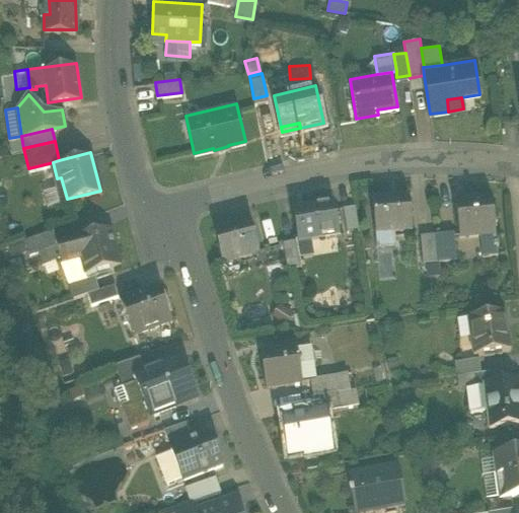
[(61,177),(57,178),(59,185),(43,189),(47,204),(67,199),(61,177)]
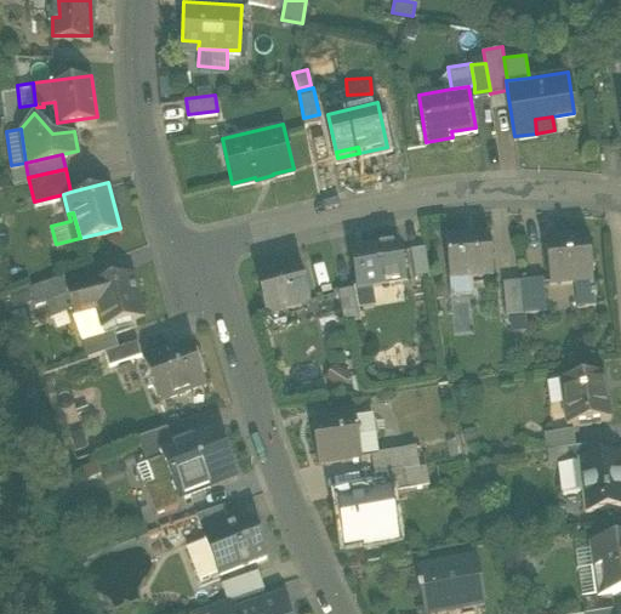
[(445,233),(449,273),(472,271),(493,269),(490,231),(465,233),(465,232),(445,233)]
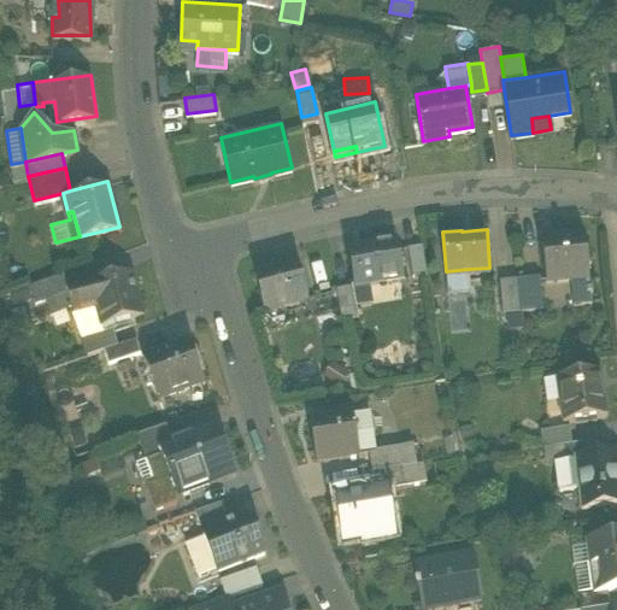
[(541,233),(546,277),(570,275),(588,273),(585,232),(565,233),(565,230),(541,233)]
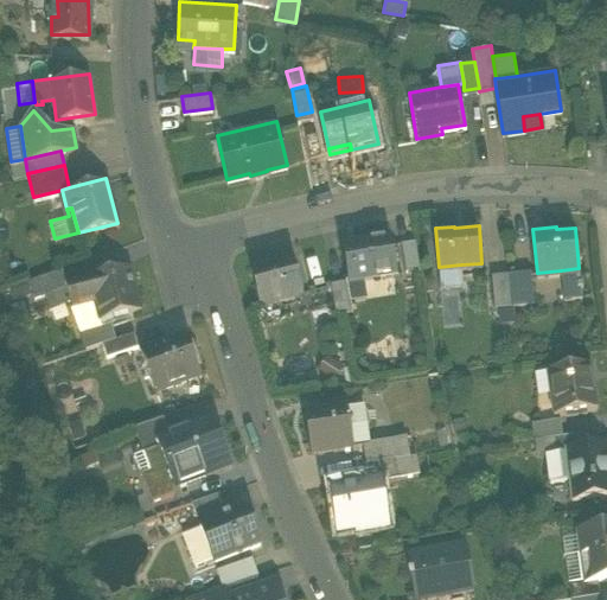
[(343,241),(349,278),(363,275),(396,270),(390,236),(368,238),(368,237),(343,241)]
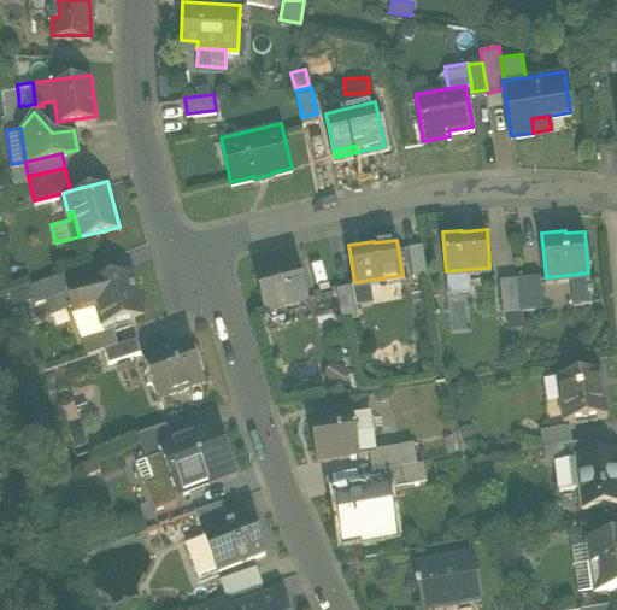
[(407,245),(412,273),(427,270),(422,242),(407,245)]
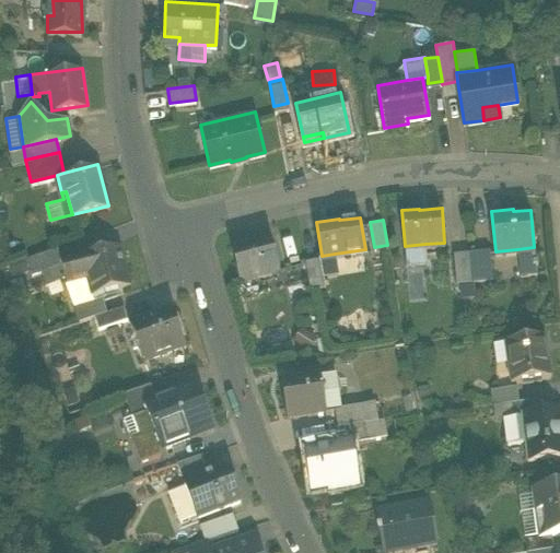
[(232,244),(241,278),(278,268),(268,232),(248,237),(248,239),(232,244)]
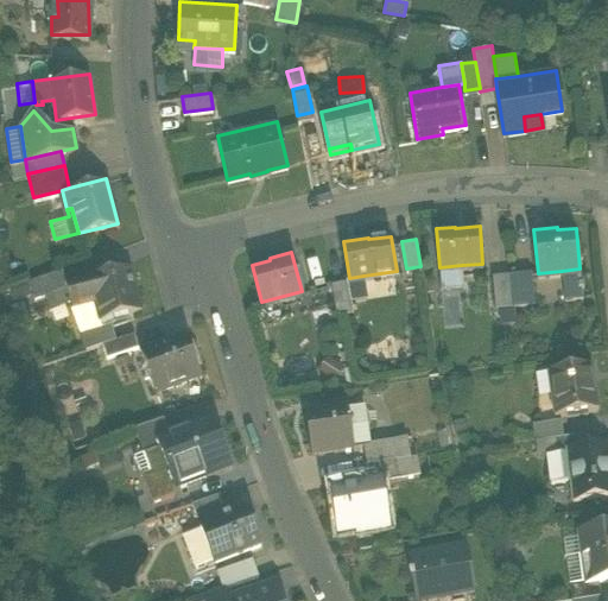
[(30,278),(36,296),(46,291),(68,284),(67,280),(69,280),(63,265),(30,278)]
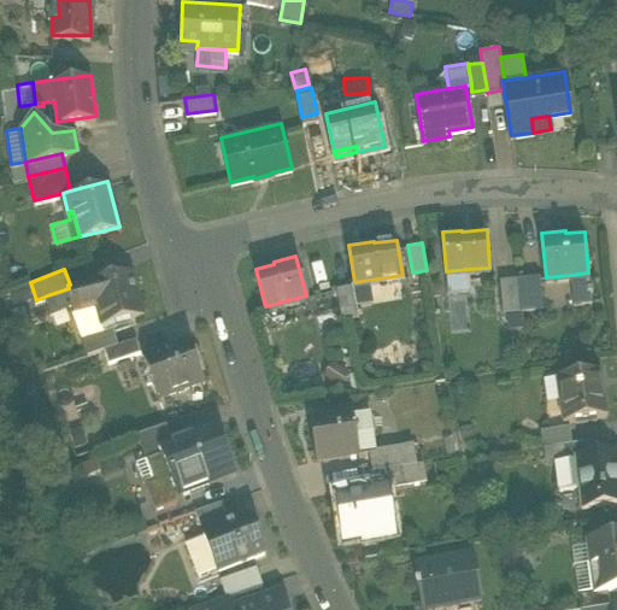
[(131,269),(90,279),(97,304),(101,322),(142,312),(131,269)]
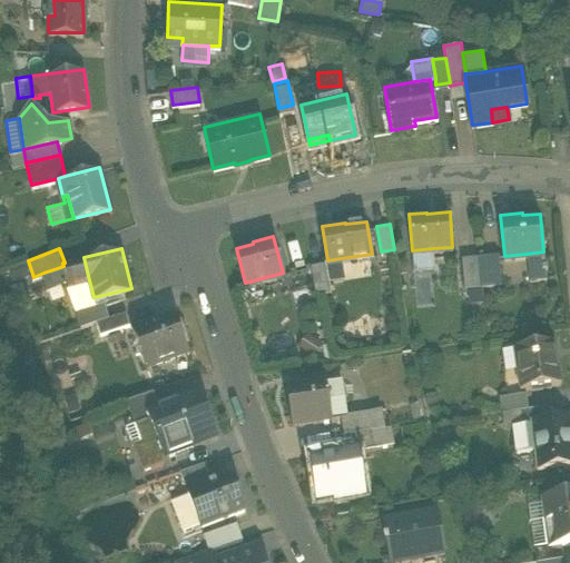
[(433,248),(412,250),(413,269),(434,267),(433,248)]
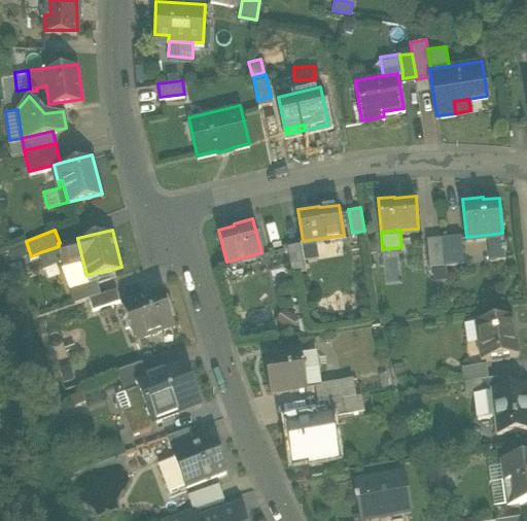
[(461,233),(448,235),(450,262),(464,259),(461,233)]
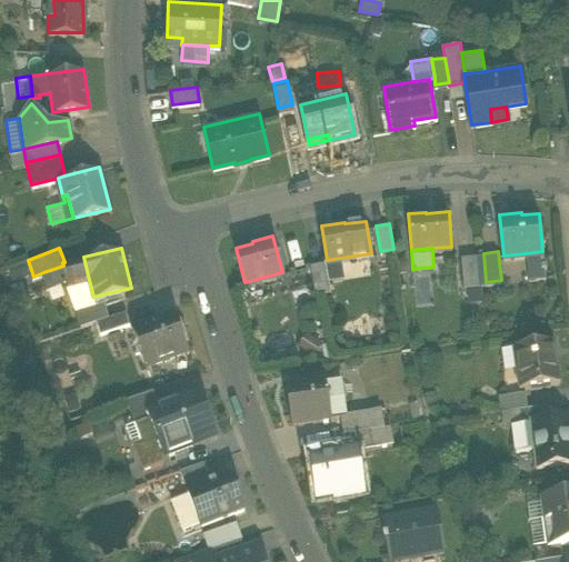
[(545,276),(542,251),(526,253),(528,278),(545,276)]
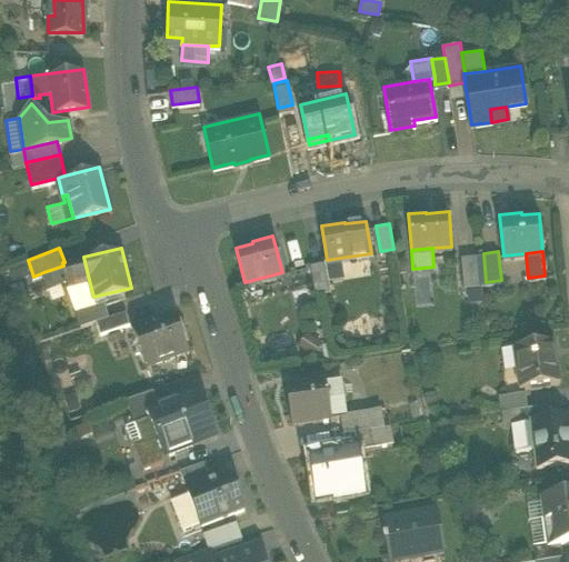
[(480,282),(486,282),(483,253),(461,256),(465,283),(466,283),(480,282)]
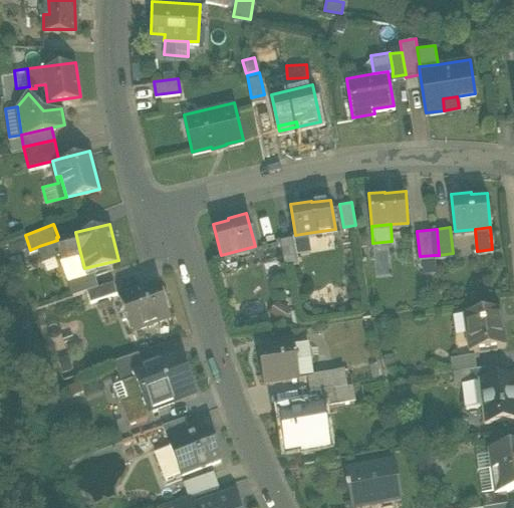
[(61,258),(80,253),(75,232),(58,237),(56,237),(57,240),(60,252),(61,258)]
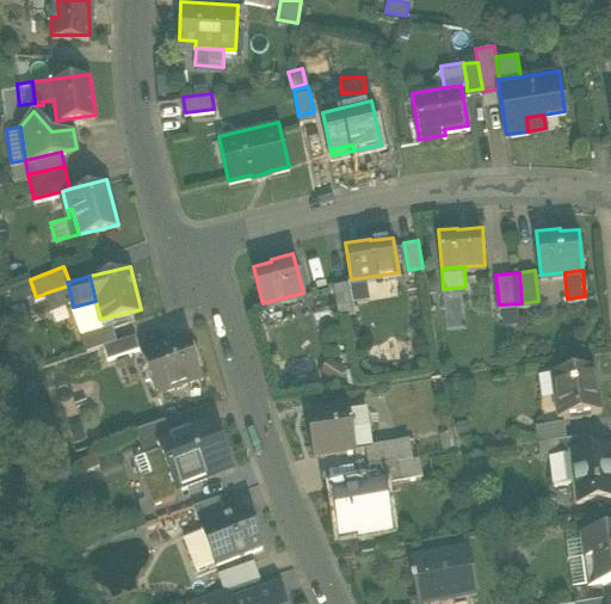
[(351,279),(349,281),(353,301),(369,297),(365,277),(351,279)]
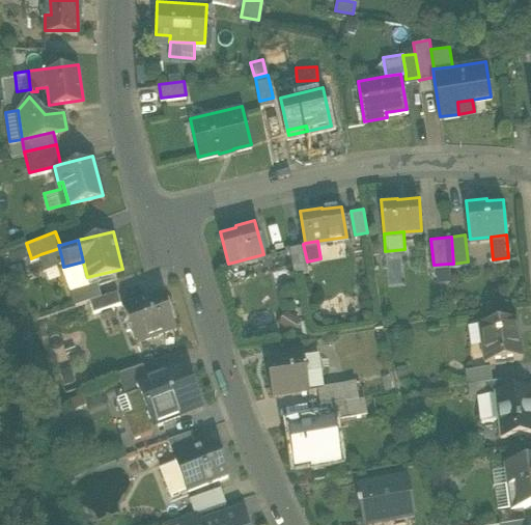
[(289,246),(295,272),(308,270),(307,261),(303,244),(303,243),(289,246)]
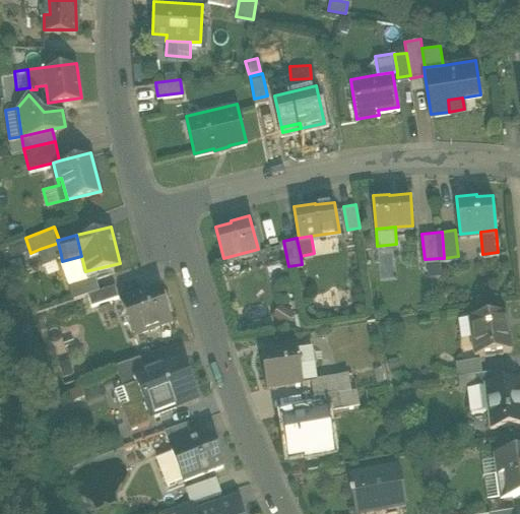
[(44,261),(61,255),(58,243),(40,249),(44,261)]
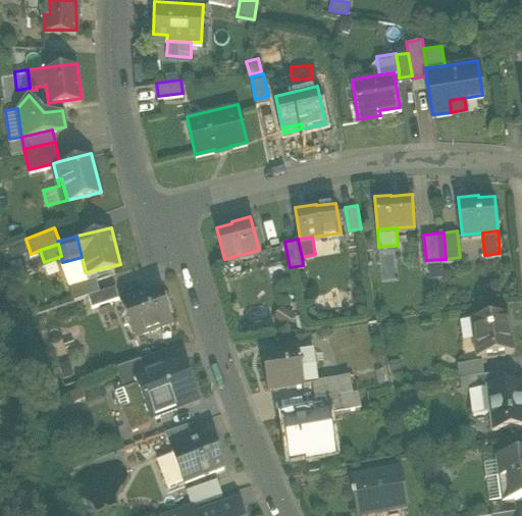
[(62,262),(69,282),(87,276),(86,272),(82,257),(62,262)]
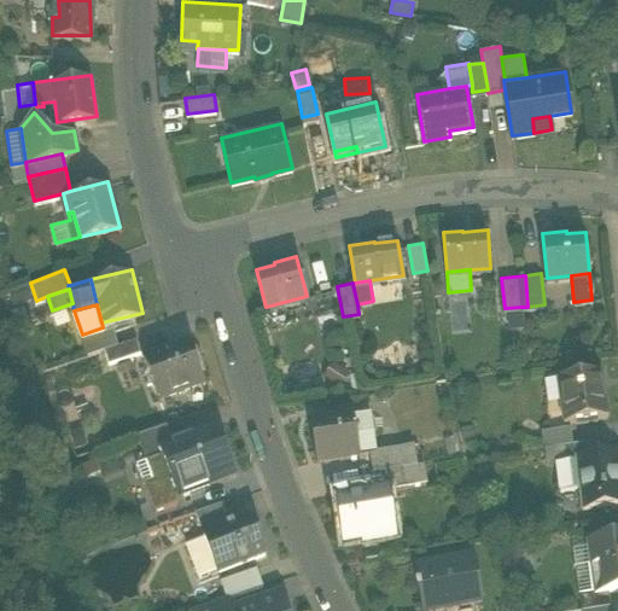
[(523,325),(522,307),(506,308),(507,326),(523,325)]
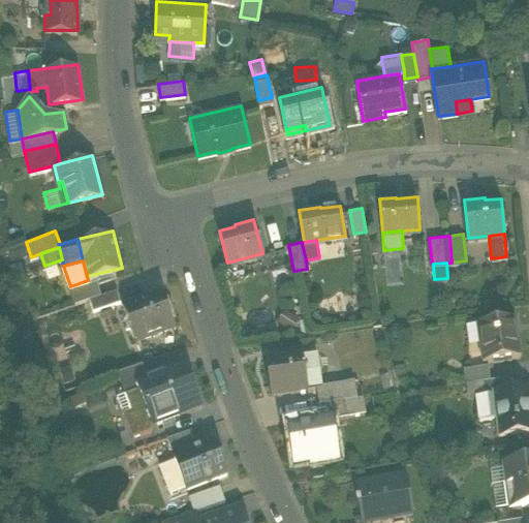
[(74,301),(89,296),(100,293),(96,278),(88,280),(70,286),(74,301)]
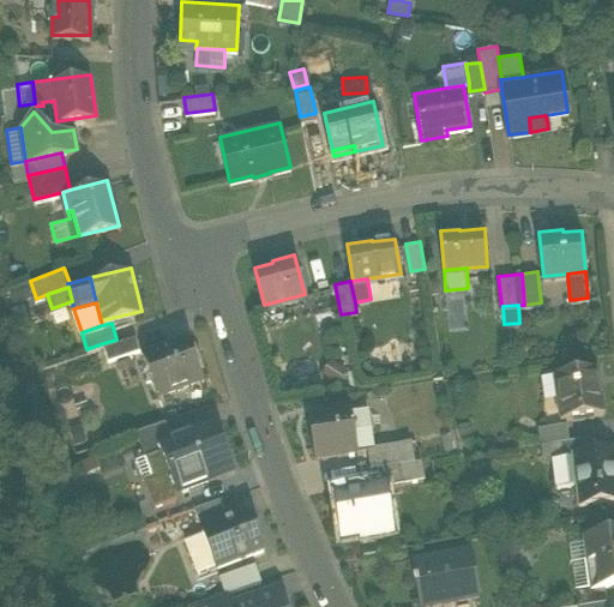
[(116,340),(103,343),(108,358),(140,347),(136,334),(116,340)]
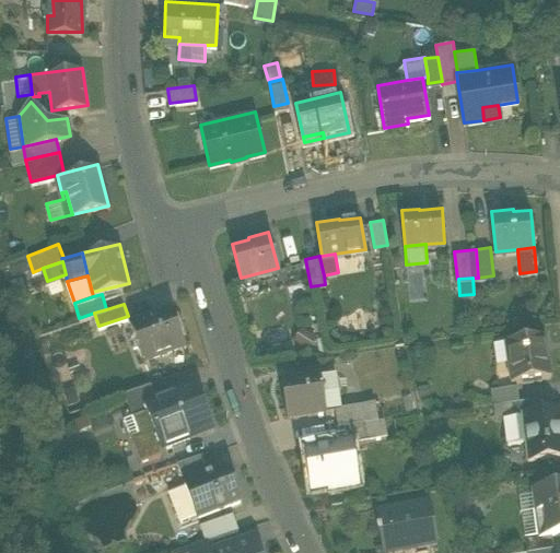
[(130,320),(143,356),(184,342),(171,306),(130,320)]
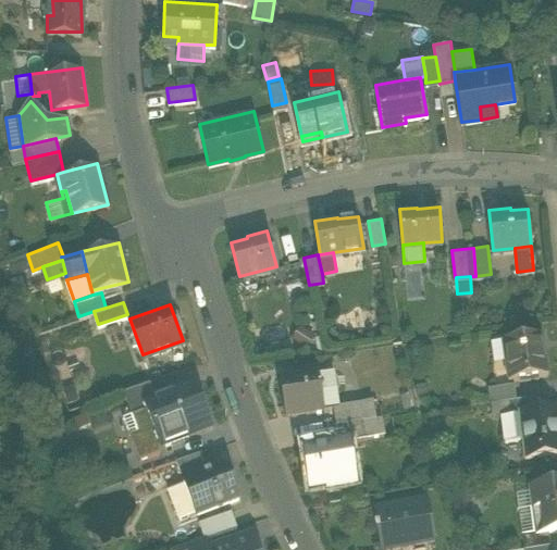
[(317,333),(299,322),(291,335),(308,346),(317,333)]
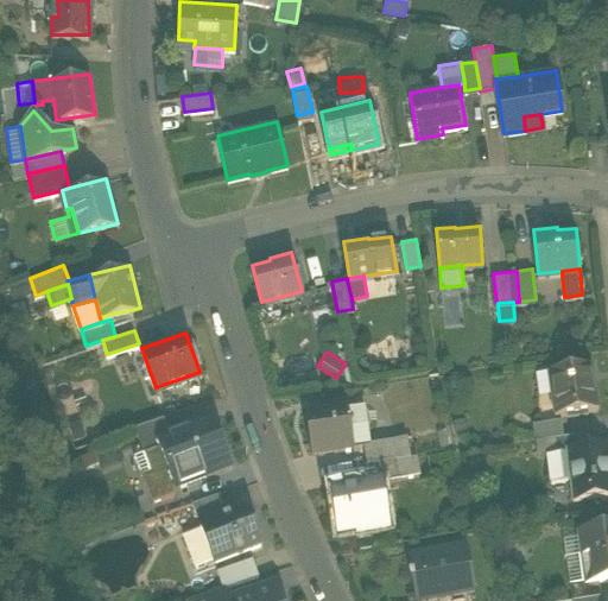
[(550,368),(557,412),(596,406),(590,361),(550,368)]
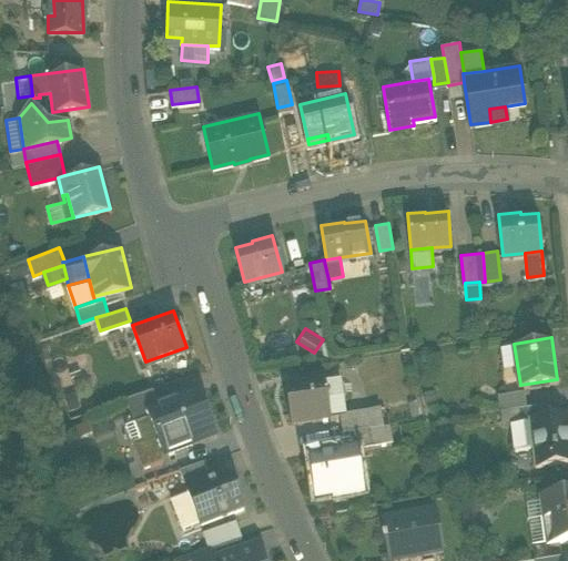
[(340,375),(324,377),(330,414),(340,412),(346,411),(340,375)]
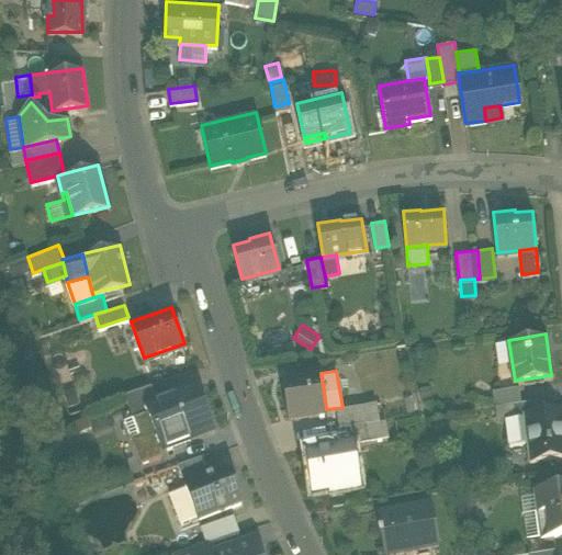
[(281,378),(287,416),(326,409),(321,373),(281,378)]
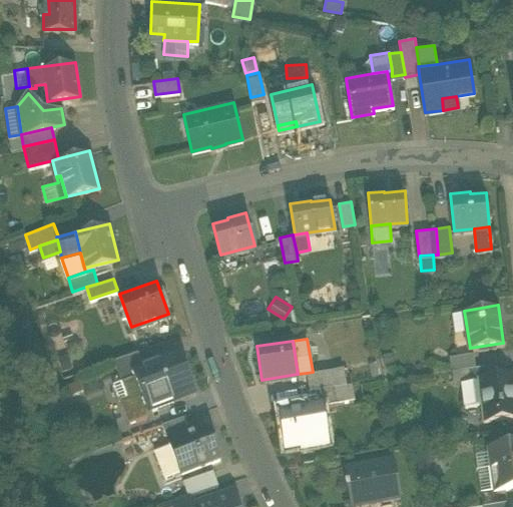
[(134,375),(147,409),(194,391),(191,383),(192,383),(181,356),(180,356),(178,349),(158,357),(159,362),(144,368),(142,363),(131,367),(134,375)]
